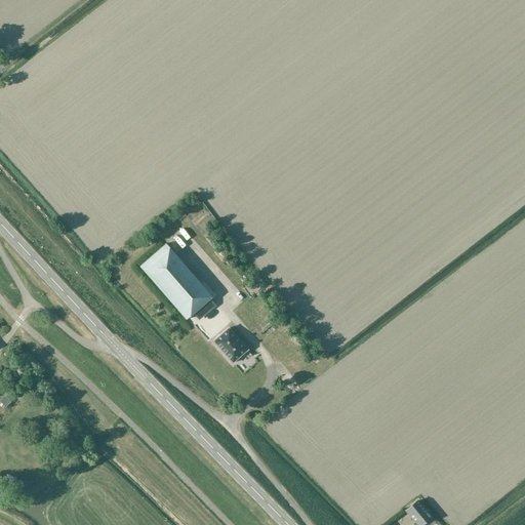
[(140,267),(187,319),(212,296),(167,243),(140,267)]
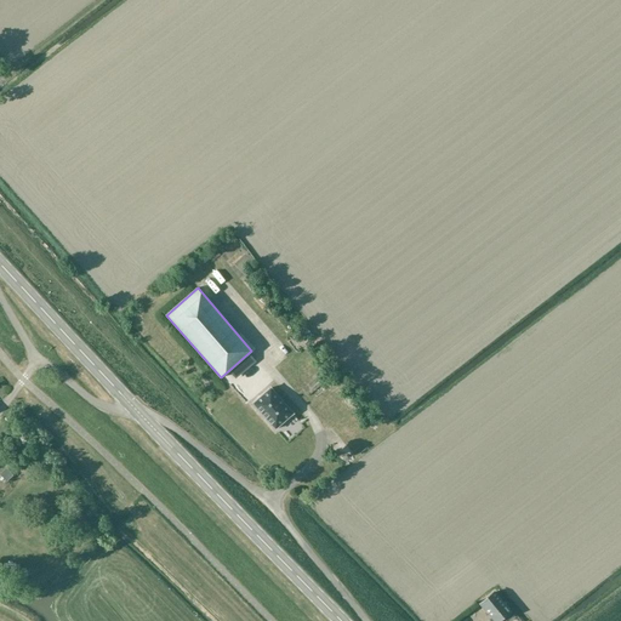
[(307,328),(301,334),(307,342),(314,336),(307,328)]
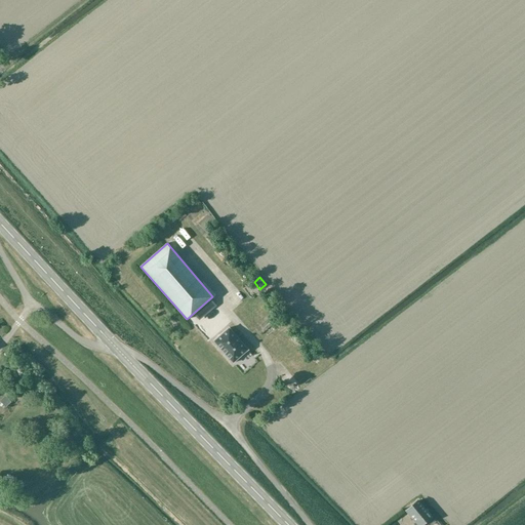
[(230,295),(232,301),(239,299),(236,293),(230,295)]
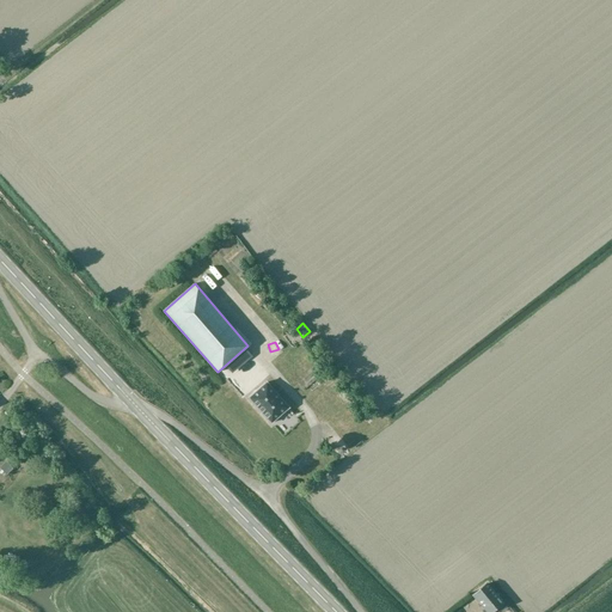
[(250,397),(249,398),(250,399),(270,422),(271,423),(273,423),(273,422),(288,409),(289,408),(288,407),(288,408),(287,407),(268,384),(267,383),(265,384),(250,398),(250,397)]
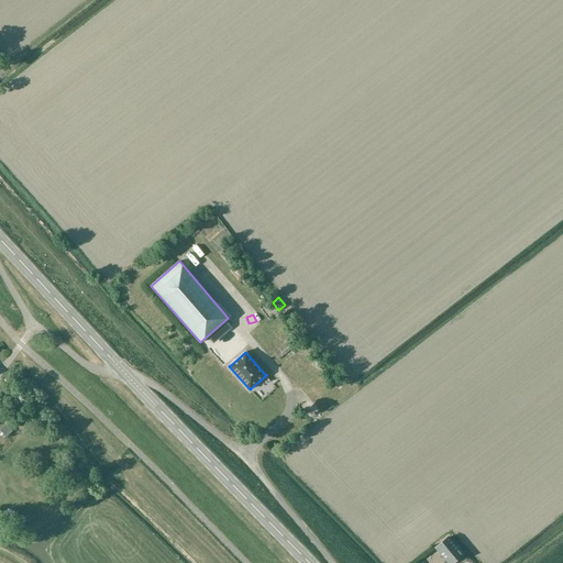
[(12,431),(6,424),(0,429),(6,437),(12,431)]
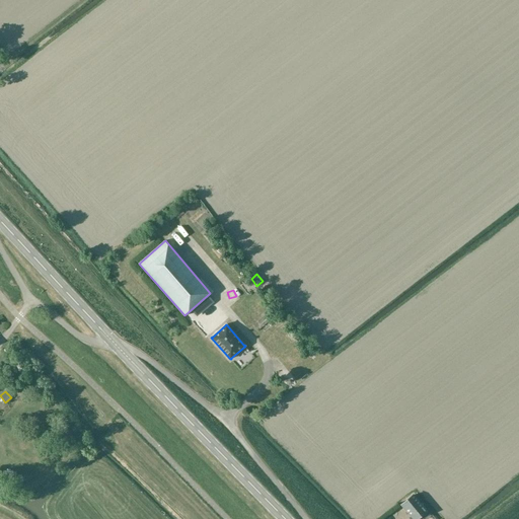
[(423,518),(430,514),(427,511),(413,494),(400,505),(413,518),(423,518)]
